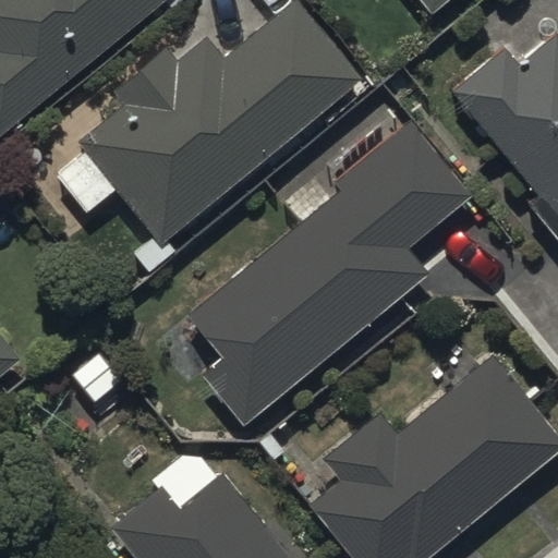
[(0,0),(0,134),(166,0),(0,0)]
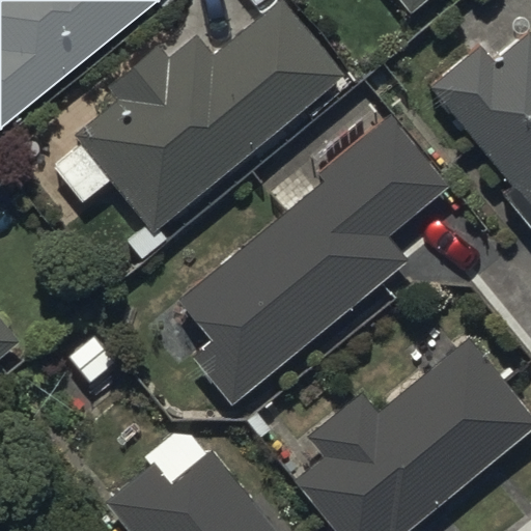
[(420,0),(394,0),(406,12),(420,0)]
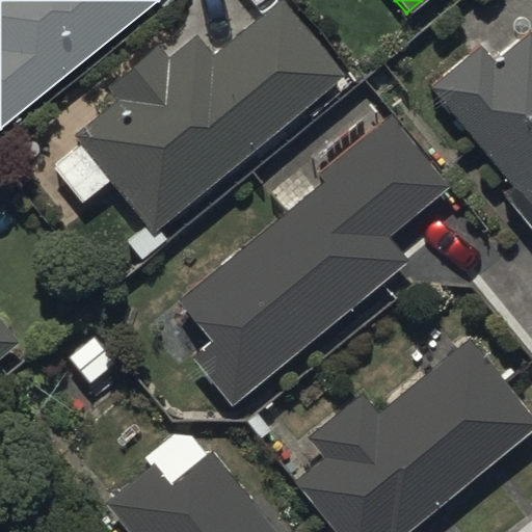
[(347,81),(286,6),(216,62),(201,44),(175,64),(163,51),(112,91),(124,105),(80,140),(89,153),(60,176),(90,213),(120,191),(152,232),(133,247),(148,266),(169,248),(157,234),(347,81)]
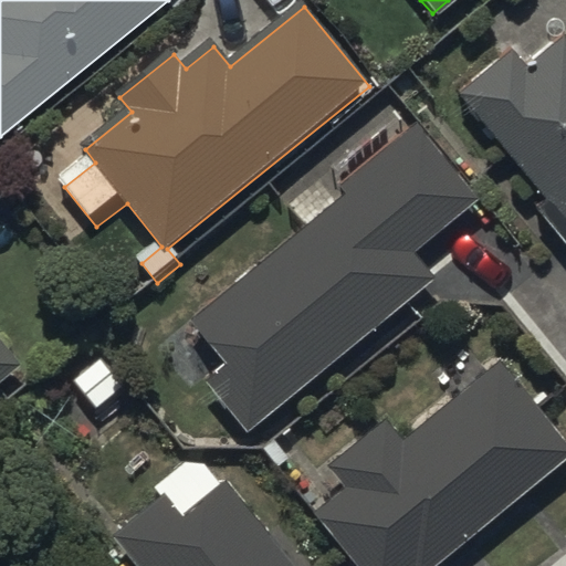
[(565,39),(562,33),(523,65),(507,46),(458,86),(546,196),(535,205),(565,241),(565,240),(565,39)]
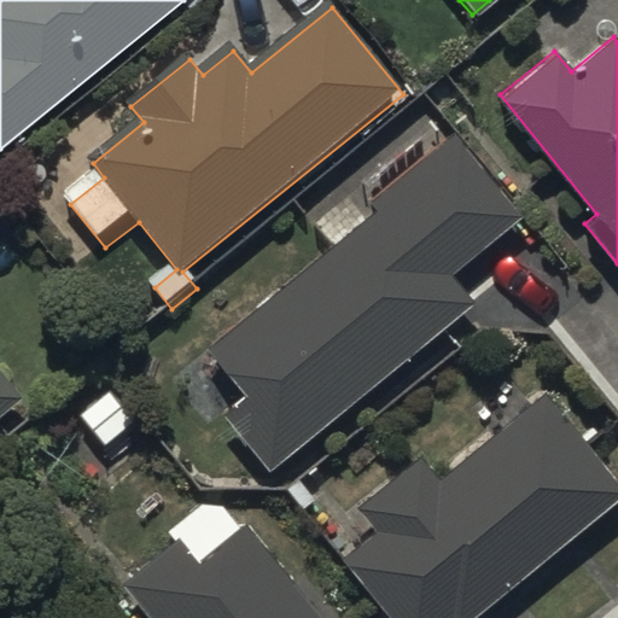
[(530,214),(465,133),(380,200),(386,210),(216,348),(255,395),(232,414),(275,467),(481,302),(458,273),(530,214)]
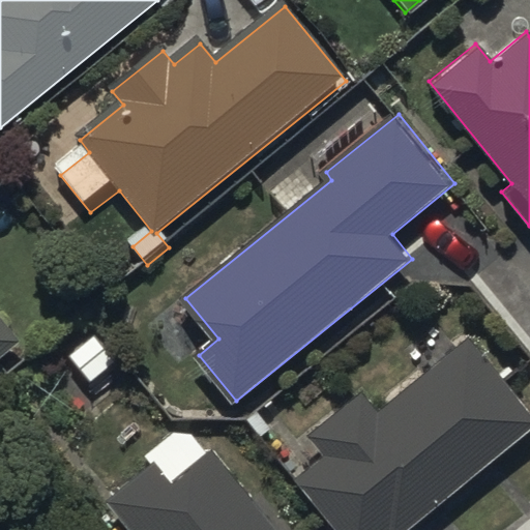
[(0,367),(25,348),(0,317),(0,367)]
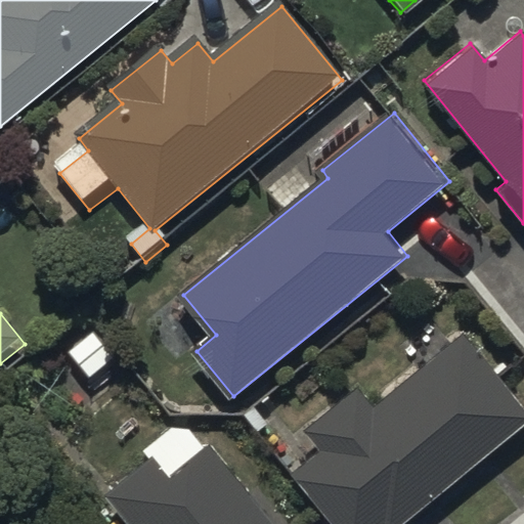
[(397,523),(523,417),(523,397),(465,328),(374,404),(354,382),(304,424),(322,445),(294,469),(340,523),(383,523),(386,522),(387,523),(397,523)]
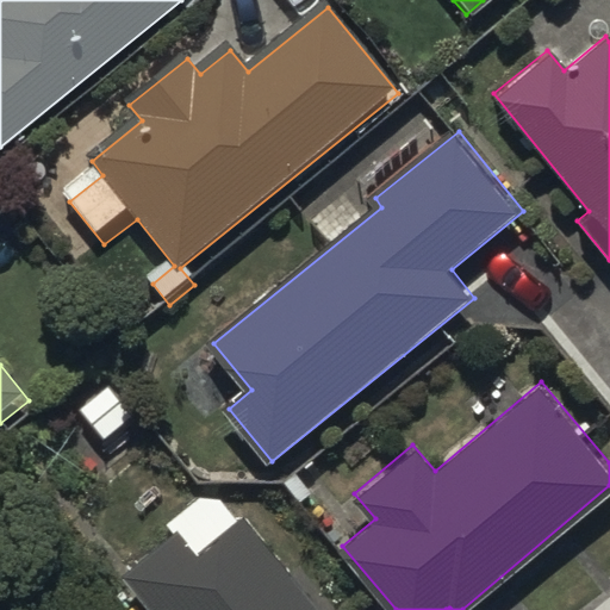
[(178,528),(119,576),(148,609),(325,609),(244,512),(197,552),(178,528)]
